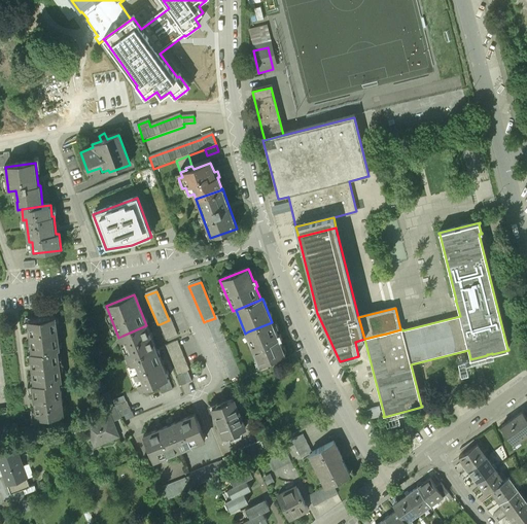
[(215,318),(206,321),(215,346),(226,341),(217,317),(215,318)]
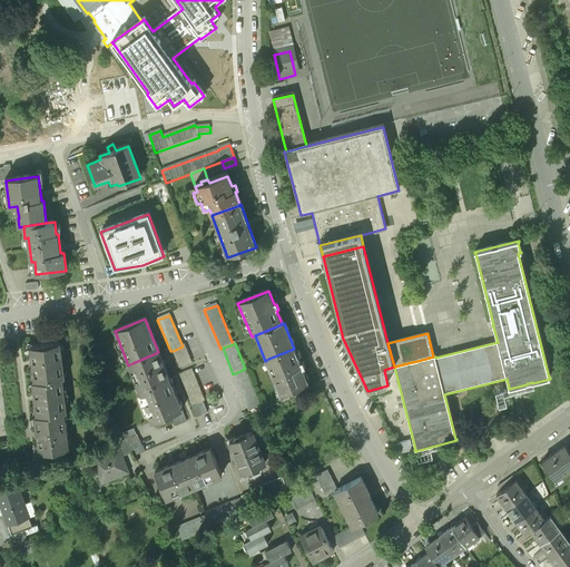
[(60,344),(32,349),(33,354),(30,354),(33,378),(37,378),(38,383),(62,380),(65,380),(60,344)]
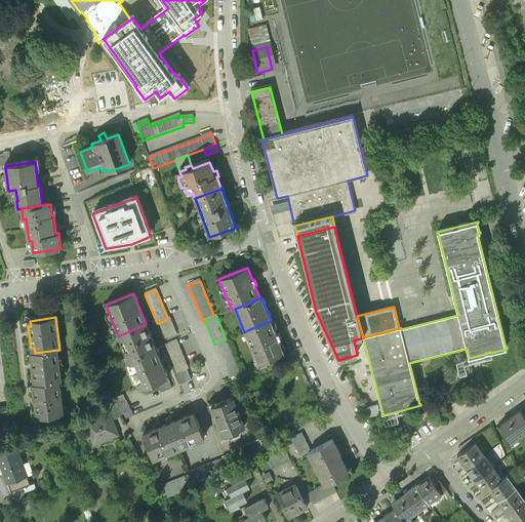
[(168,319),(159,323),(165,340),(177,335),(170,318),(168,319)]
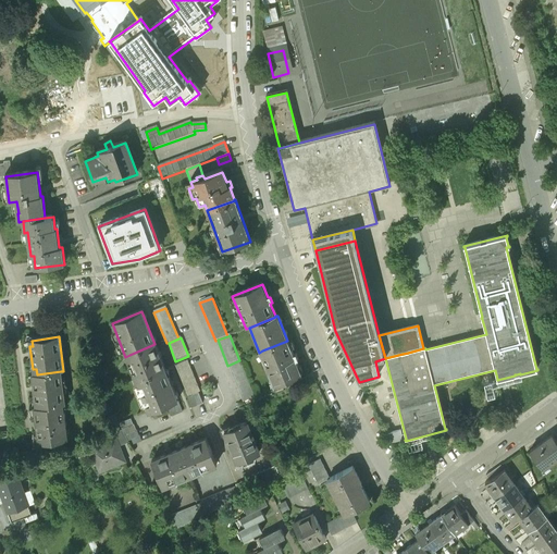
[(287,341),(262,351),(265,358),(262,359),(272,383),(275,382),(276,385),(301,376),(296,361),(298,360),(296,355),(294,356),(287,341)]
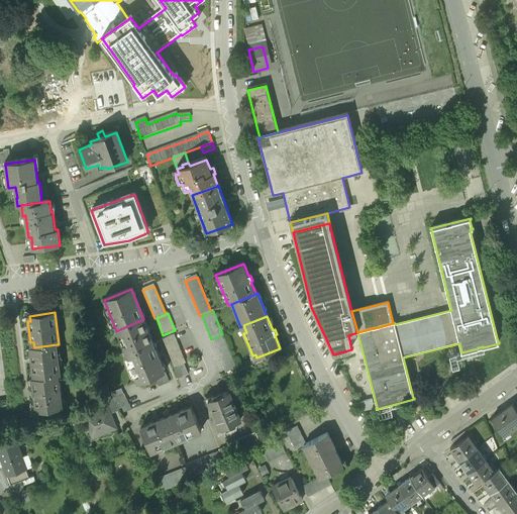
[(143,319),(120,329),(129,352),(153,343),(152,342),(149,334),(147,328),(146,328),(143,320),(143,319)]
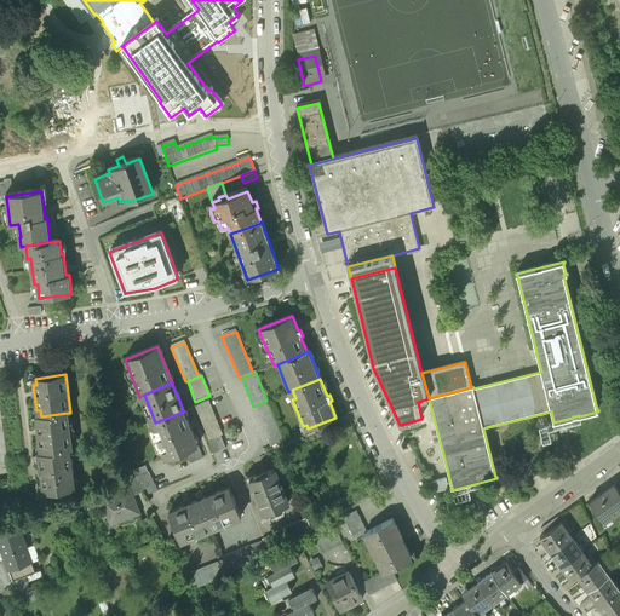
[(210,403),(196,408),(210,442),(223,437),(210,403)]
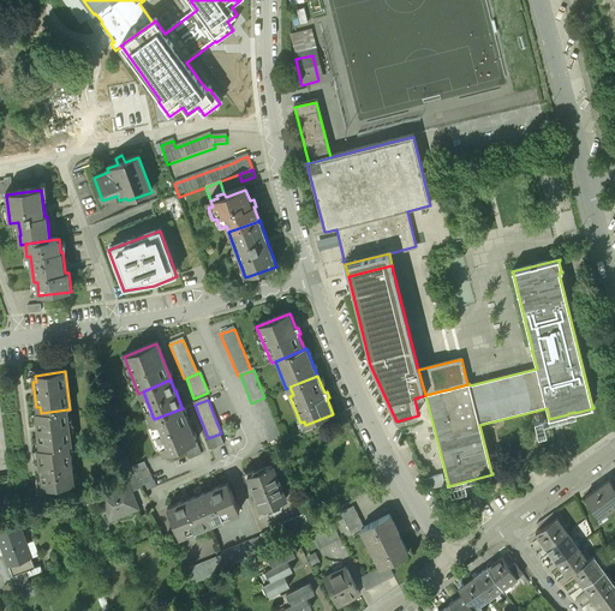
[(183,408),(154,419),(149,420),(163,456),(197,443),(183,408)]
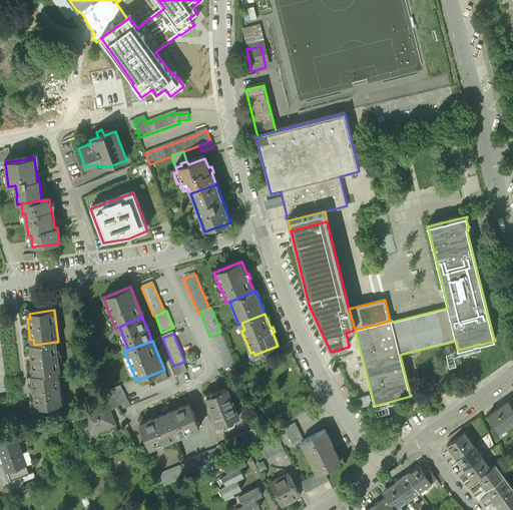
[(34,345),(32,345),(33,353),(30,353),(32,368),(35,368),(36,376),(55,373),(60,372),(56,342),(34,345)]
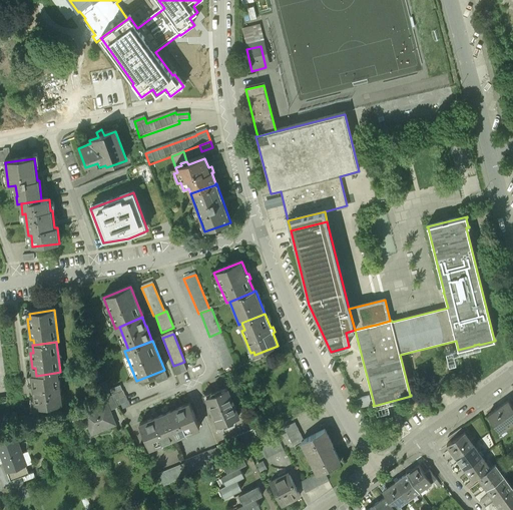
[(36,376),(31,376),(35,409),(63,405),(59,379),(56,379),(55,373),(36,376)]
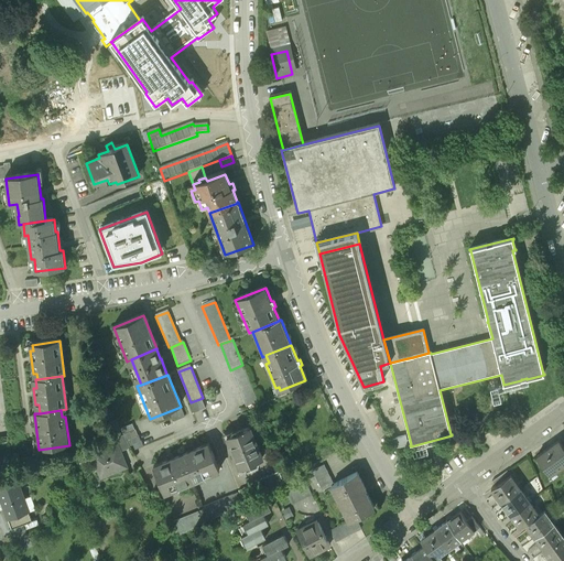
[(21,416),(8,417),(9,431),(22,430),(21,416)]
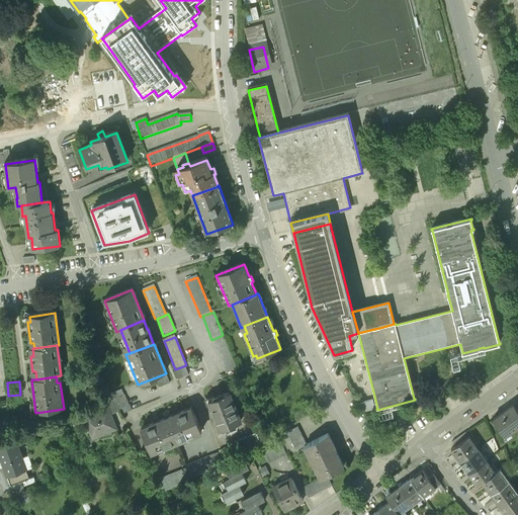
[(121,391),(111,395),(113,400),(114,400),(116,406),(116,405),(119,411),(119,410),(121,416),(132,412),(130,406),(127,401),(126,401),(124,396),(123,396),(121,391)]
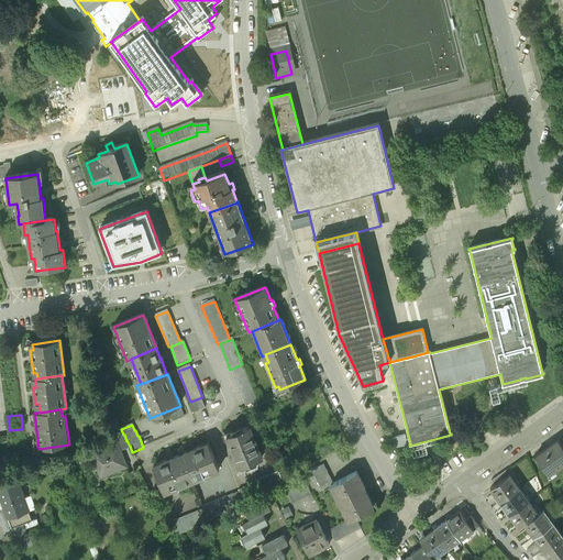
[(250,428),(227,437),(240,469),(263,459),(250,428)]
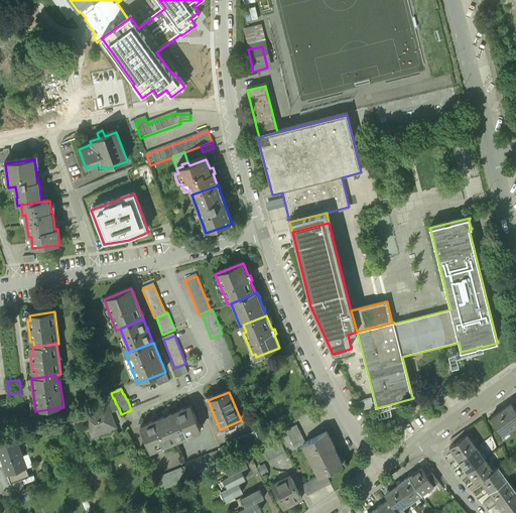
[(21,394),(9,396),(10,402),(21,401),(21,394)]
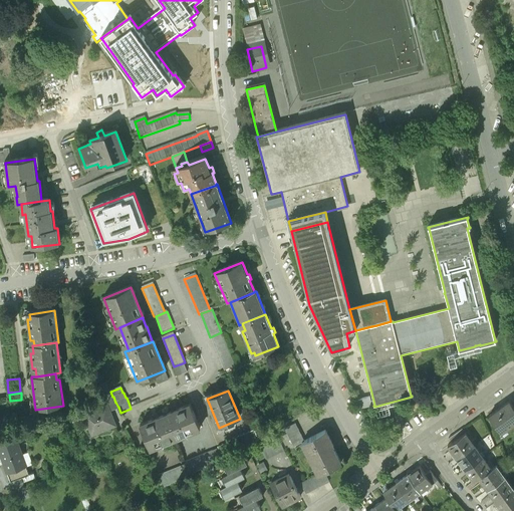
[(112,398),(103,402),(106,407),(109,414),(119,410),(118,408),(115,403),(112,398)]
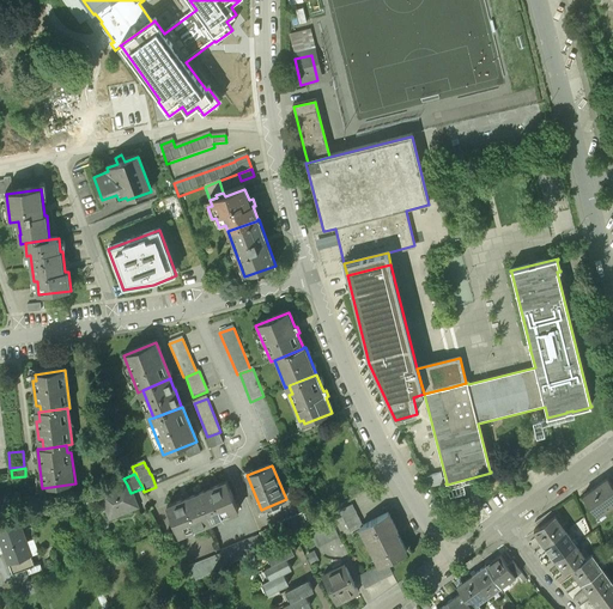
[(25,476),(12,477),(13,492),(28,491),(25,476)]
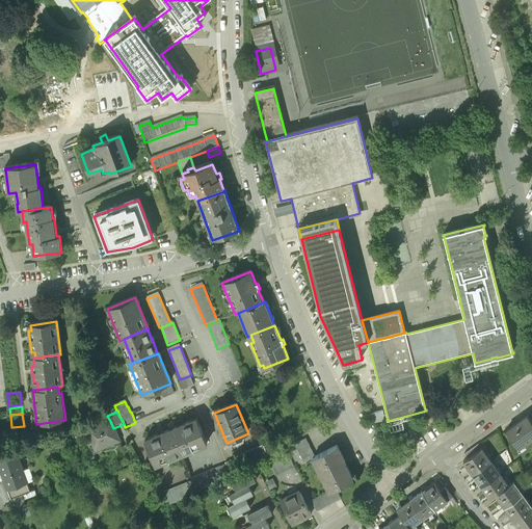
[(10,415),(0,416),(0,428),(11,427),(10,415)]
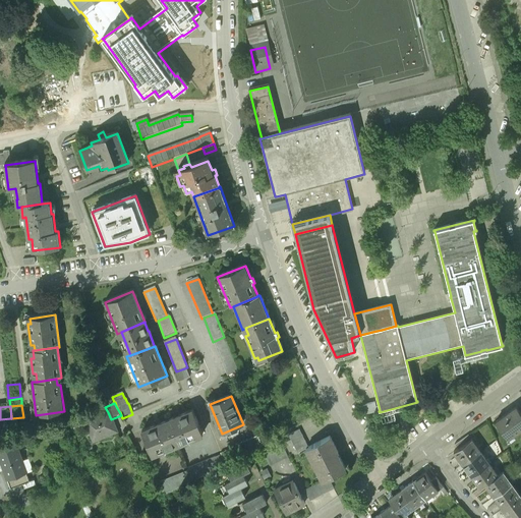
[(520,414),(517,409),(496,423),(508,441),(520,430),(520,414)]
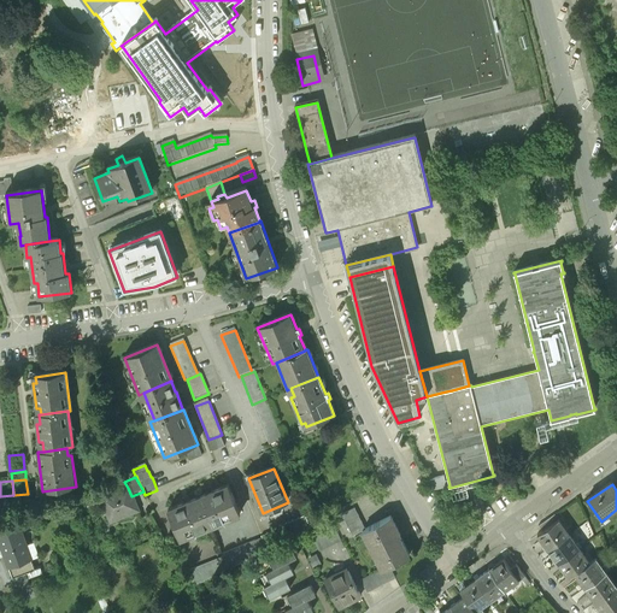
[(229,487),(199,499),(199,500),(210,528),(219,524),(218,520),(228,517),(229,519),(240,516),(229,487)]
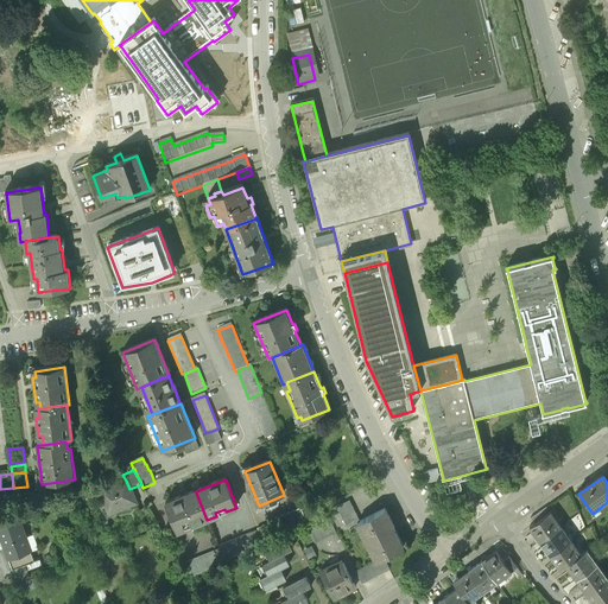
[(126,481),(100,491),(106,507),(111,506),(114,514),(137,504),(130,489),(126,481)]
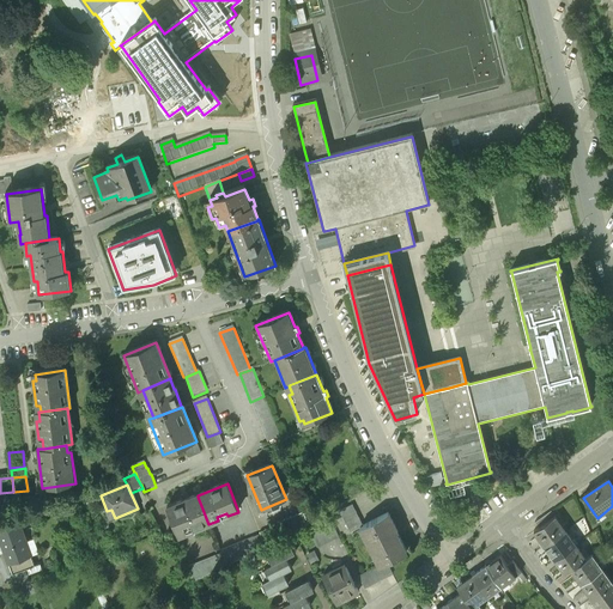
[(198,497),(168,509),(178,536),(190,531),(188,529),(199,524),(200,528),(208,524),(198,497)]
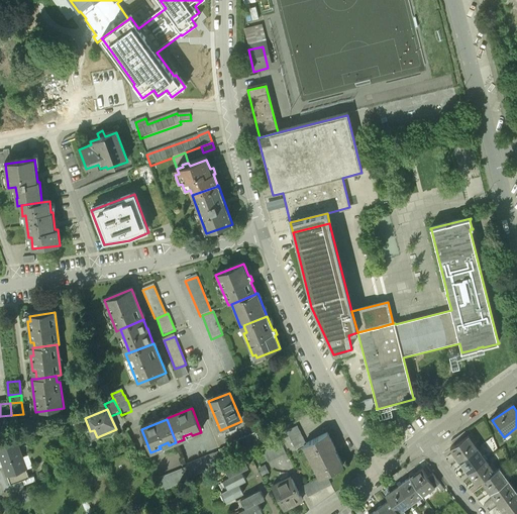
[(297,427),(287,432),(296,450),(304,446),(306,445),(297,427)]
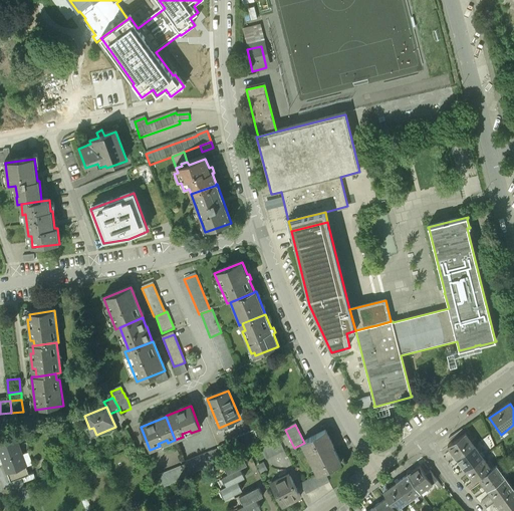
[(462,431),(449,440),(452,445),(465,436),(462,431)]
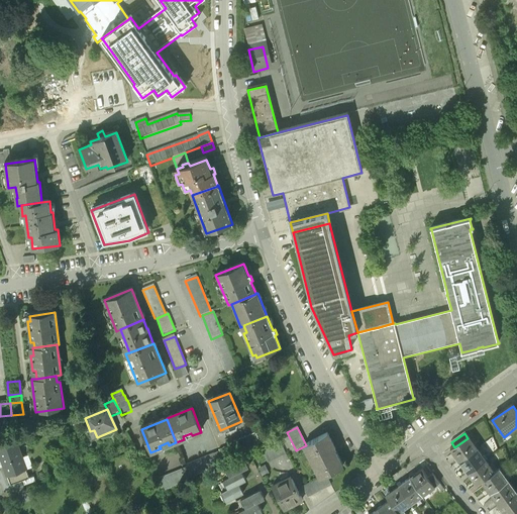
[(306,445),(304,446),(307,453),(308,453),(317,472),(319,471),(323,478),(326,476),(343,468),(334,450),(335,450),(327,434),(306,445)]
